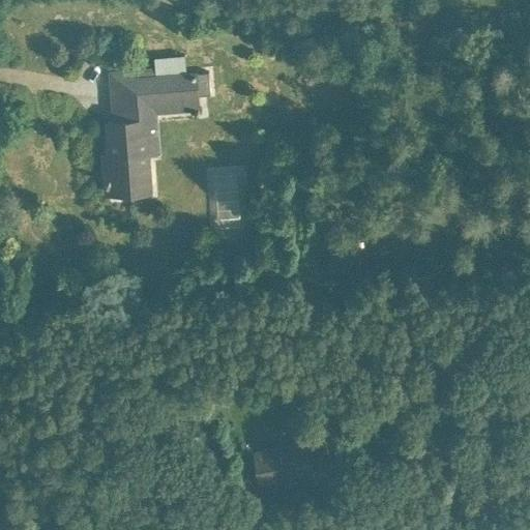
[(109,151),(102,151),(106,195),(153,190),(150,153),(160,152),(156,113),(190,110),(192,114),(202,113),(201,94),(211,93),(209,71),(198,72),(198,69),(156,72),(156,65),(111,69),(115,117),(107,118),(109,151)]
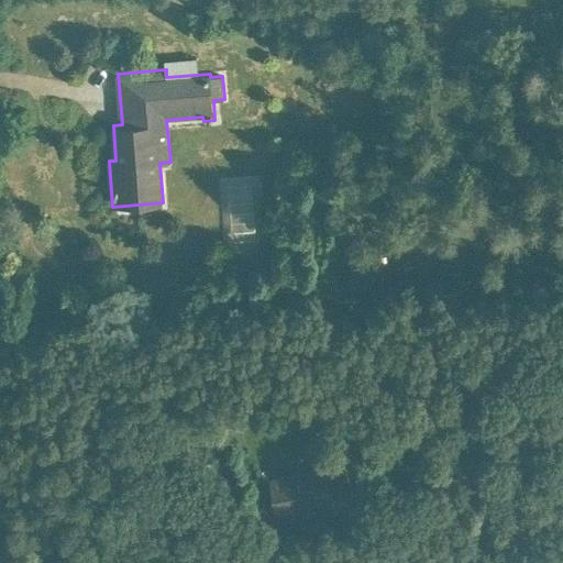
[(229,180),(231,239),(256,239),(255,179),(229,180)]
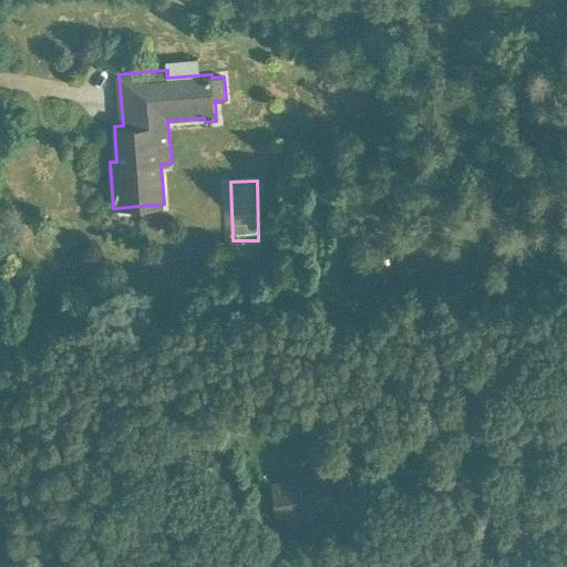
[(315,506),(338,503),(356,500),(350,467),(332,471),(272,481),(279,513),(301,508),(302,511),(316,508),(315,506)]
